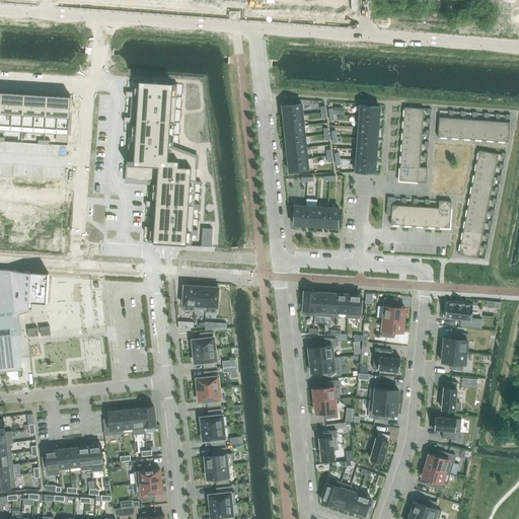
[(125,117),(124,123),(125,123),(129,123),(127,169),(126,177),(152,178),(152,184),(151,201),(146,201),(146,207),(151,207),(150,227),(145,226),(144,232),(149,232),(149,243),(192,245),(193,235),(198,235),(198,230),(193,229),(194,210),(199,210),(200,205),(195,204),(196,184),(201,184),(201,181),(196,181),(198,157),(173,148),(177,84),(133,81),(132,92),(127,91),(126,91),(126,96),(127,96),(131,97),(130,118),(125,117)]
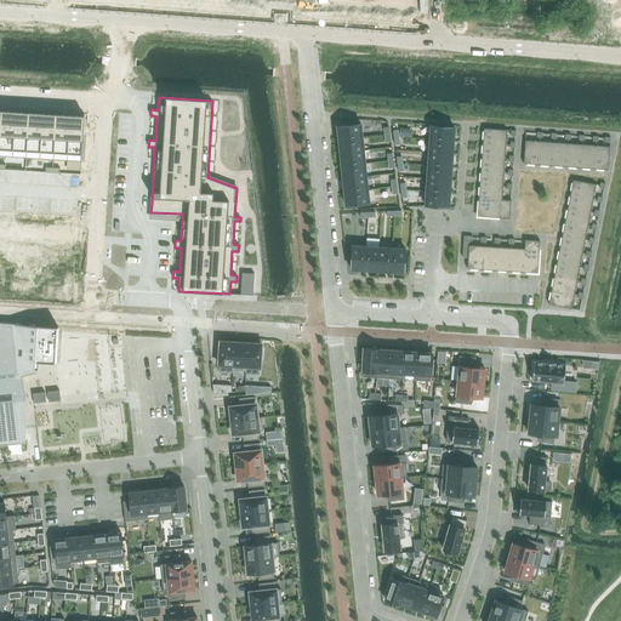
[(0,121),(0,155),(81,161),(84,127),(0,121)]
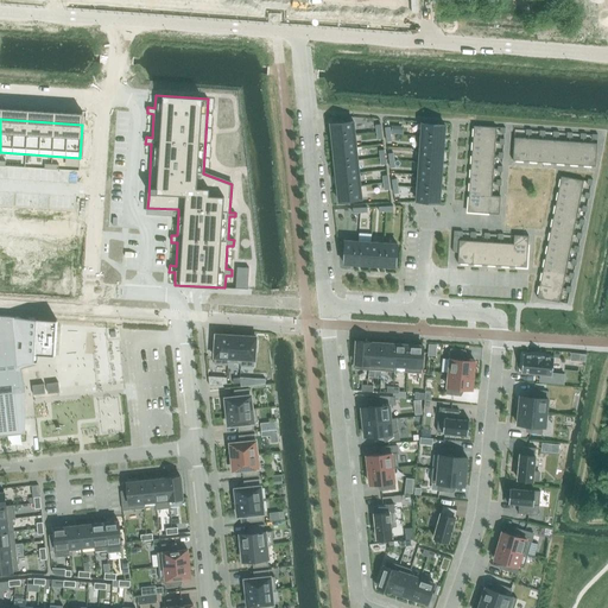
[(355,134),(354,121),(330,124),(331,137),(355,134)]
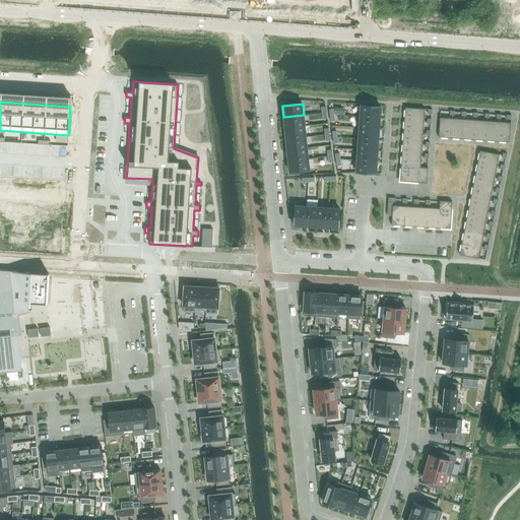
[(361,117),(380,118),(381,107),(362,106),(361,117)]
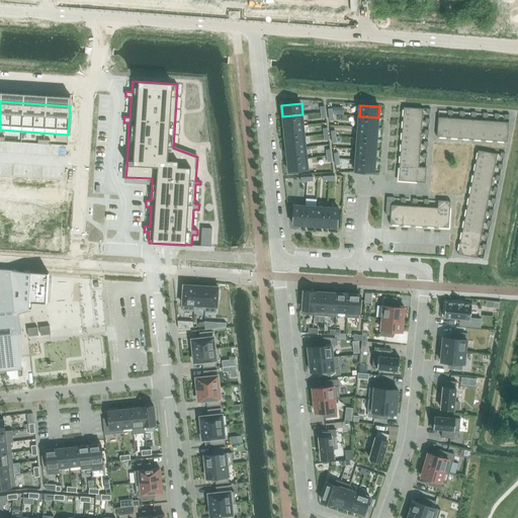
[(404,107),(403,118),(422,120),(423,108),(404,107)]
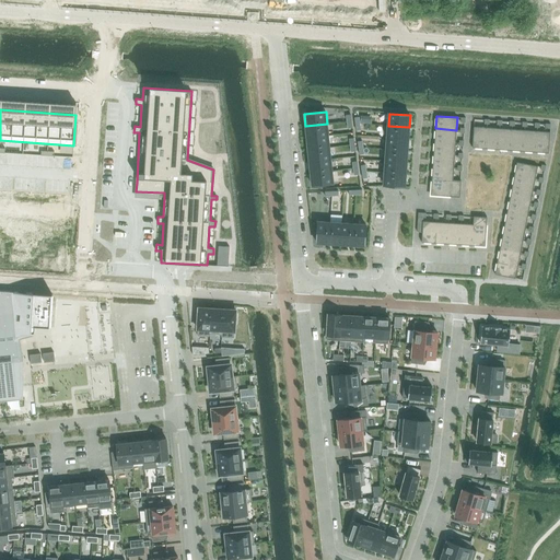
[(328,136),(327,124),(305,126),(307,138),(328,136)]
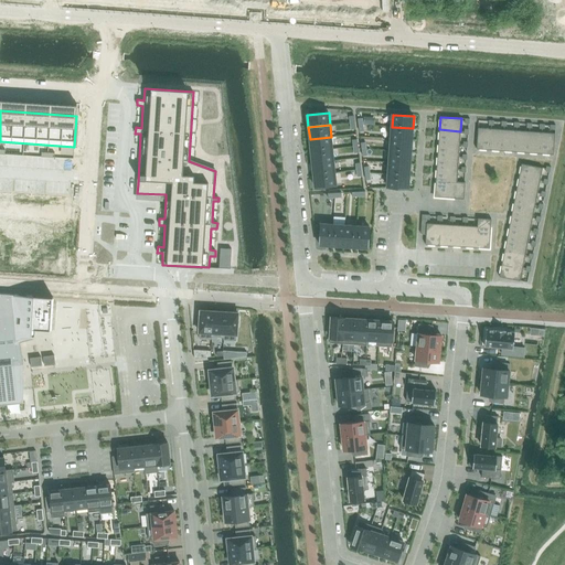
[(391,139),(412,140),(413,128),(392,127),(391,139)]
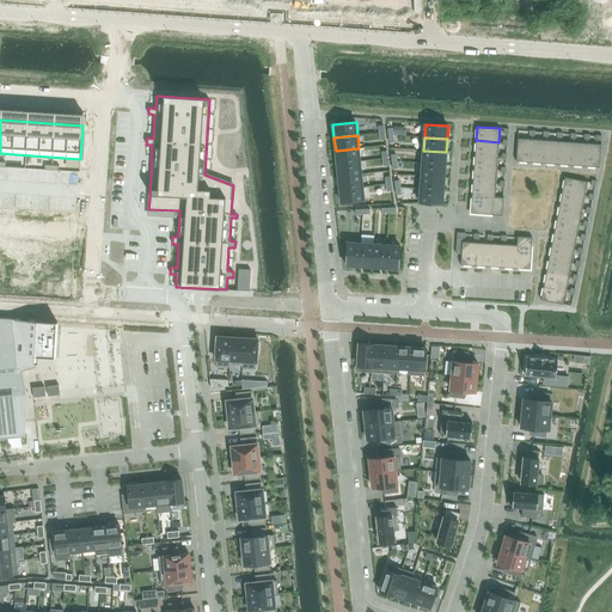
[(516,161),(530,163),(532,140),(518,139),(516,161)]
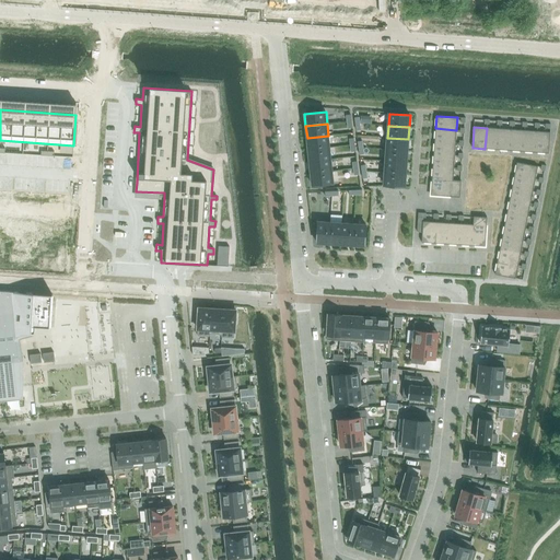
[(456,130),(435,128),(434,141),(456,142),(456,130)]
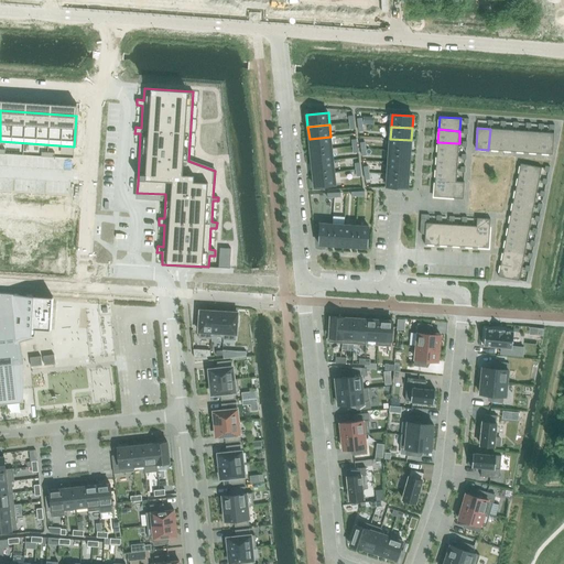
[(490,129),(488,150),(501,151),(502,130),(499,129),(490,129)]
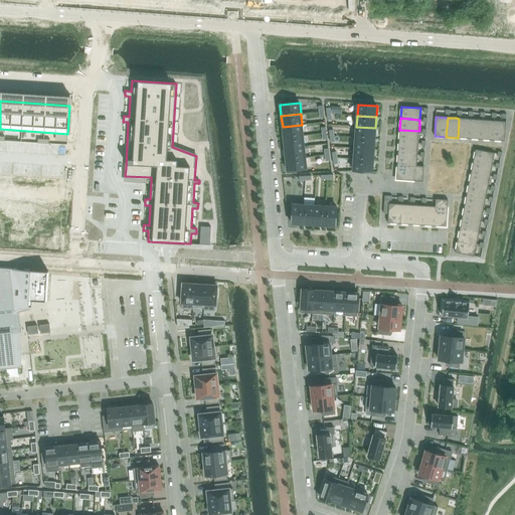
[(458,138),(470,139),(471,119),(466,119),(459,119),(458,138)]
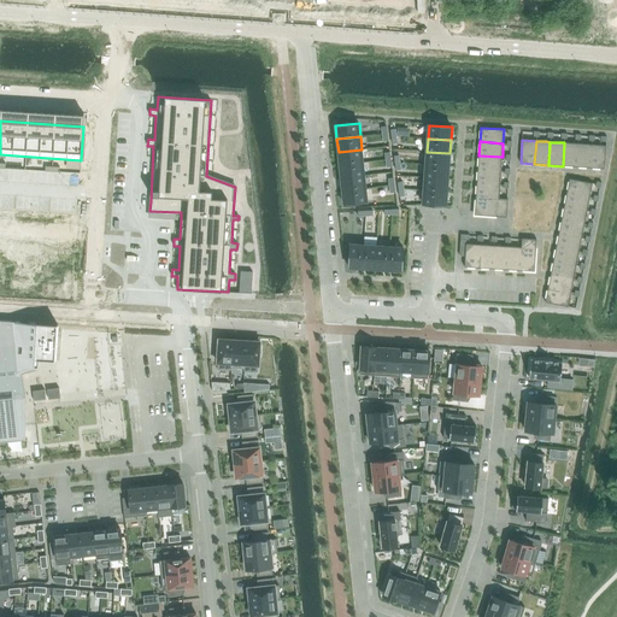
[(564,142),(563,166),(576,168),(579,144),(570,144),(564,142)]
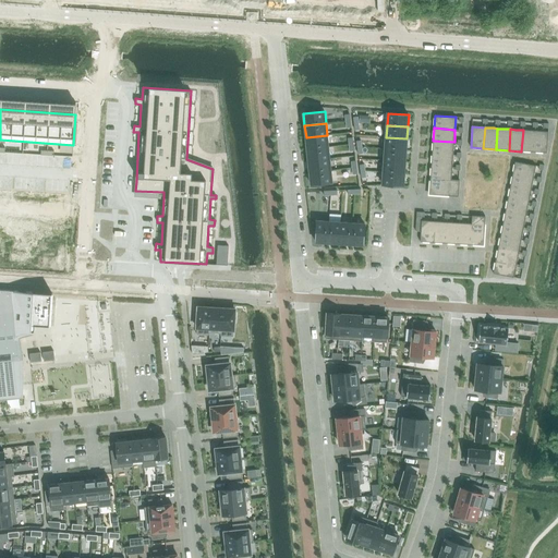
[(523,130),(521,152),(534,152),(535,131),(526,130),(523,130)]
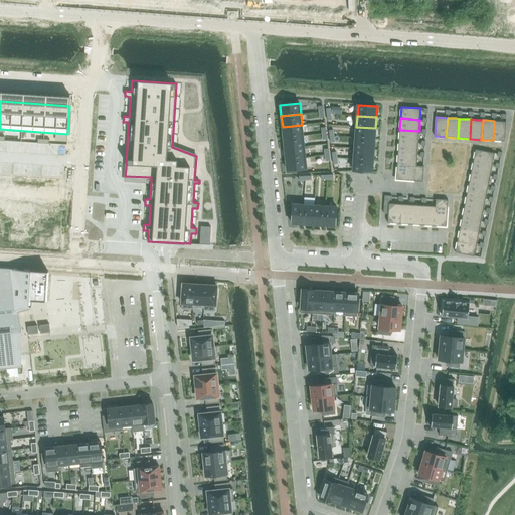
[(494,121),(493,140),(504,141),(506,122),(496,121),(494,121)]
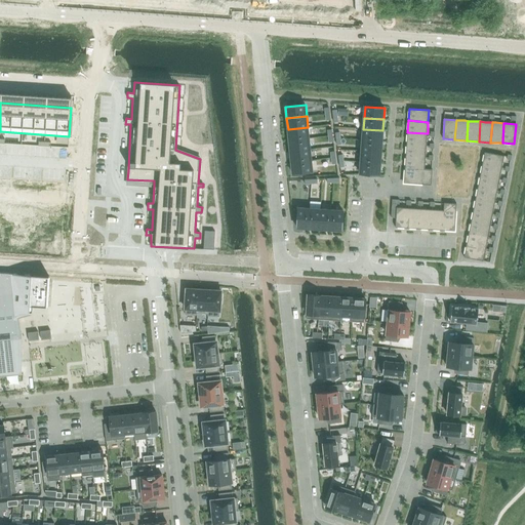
[(309,138),(308,127),(288,129),(289,140),(309,138)]
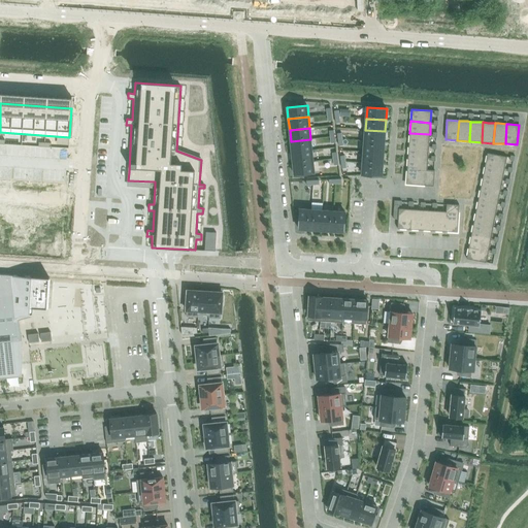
[(364,141),(384,142),(385,131),(365,130),(364,141)]
